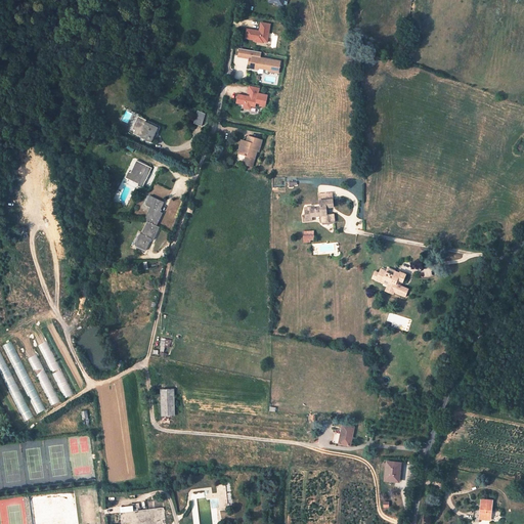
[(271,24),(262,23),(260,32),(258,32),(258,31),(248,29),(246,38),(255,40),(255,41),(264,42),(265,37),(268,38),(271,24)]
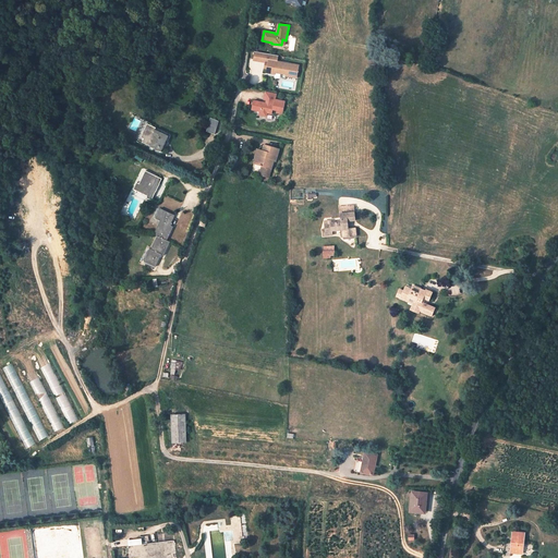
[(269,62),(267,72),(276,74),(276,72),(287,74),(287,76),(298,77),(300,65),(289,63),(289,65),(277,63),(279,56),(256,51),(254,60),(269,62)]
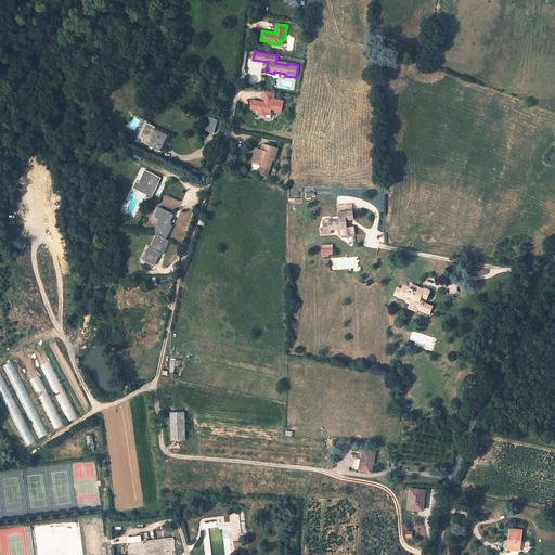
[(266,102),(253,100),(250,108),(259,111),(259,114),(265,115),(266,112),(271,113),(272,108),(275,110),(275,112),(282,113),(284,101),(274,99),(275,93),(265,91),(263,99),(266,100),(266,102)]
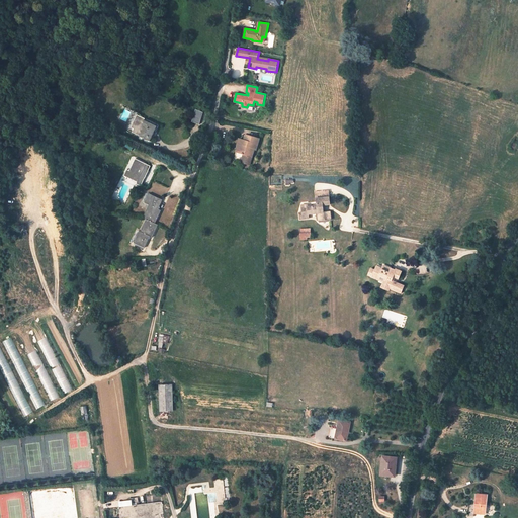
[(201,115),(195,113),(193,122),(199,124),(201,115)]
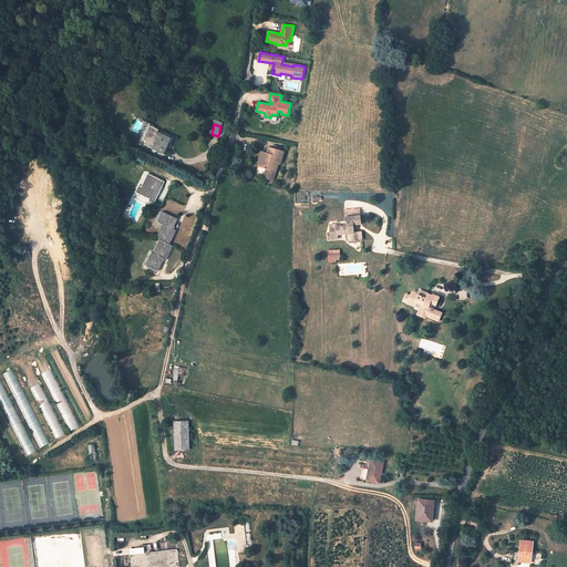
[(154,130),(157,131),(158,130),(151,126),(145,138),(148,140),(145,145),(153,148),(157,138),(152,135),(154,130)]
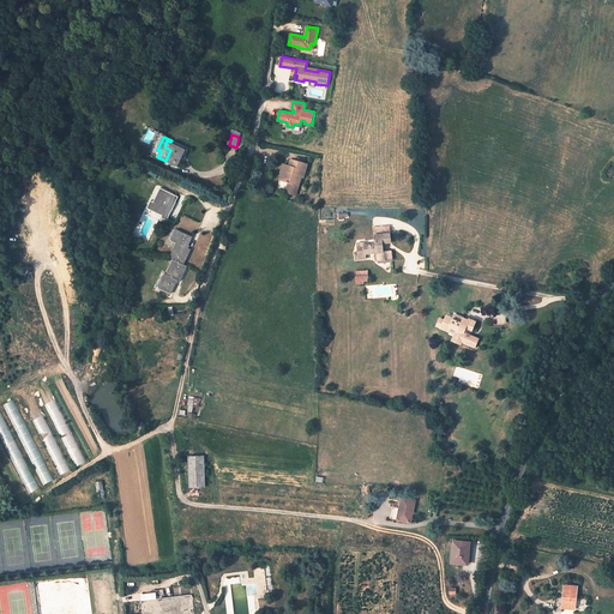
[(170,142),(167,140),(164,146),(170,150),(166,161),(178,167),(186,150),(170,142)]
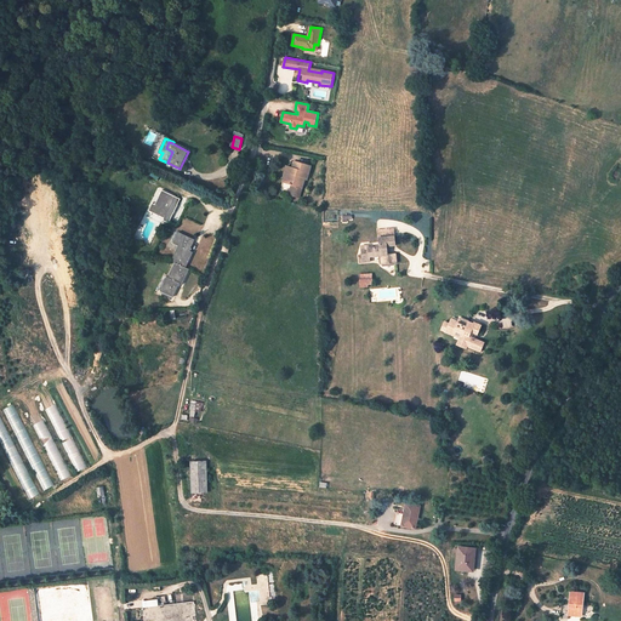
[(312,166),(296,161),(294,169),(288,166),(285,175),(288,176),(285,182),(284,182),(280,192),(289,194),(291,189),(301,192),(306,178),(307,180),(312,166)]
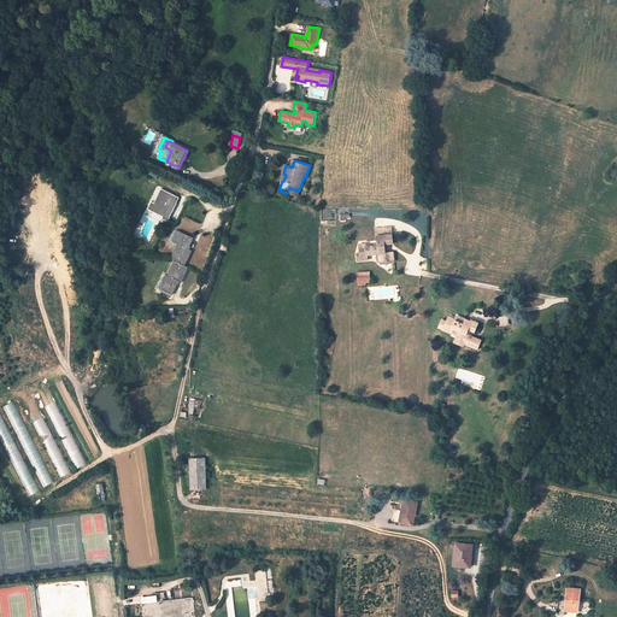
[(151,201),(148,210),(163,217),(162,219),(168,222),(180,198),(162,189),(154,204),(151,201)]
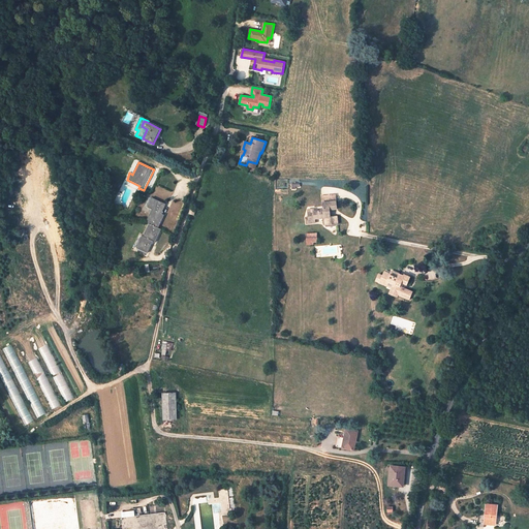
[(328,195),(322,196),(323,210),(314,211),(314,210),(308,210),(309,217),(307,218),(307,223),(315,223),(315,219),(324,218),(325,222),(330,222),(331,224),(338,224),(337,216),(330,217),(330,210),(337,209),(336,201),(328,203),(328,195)]
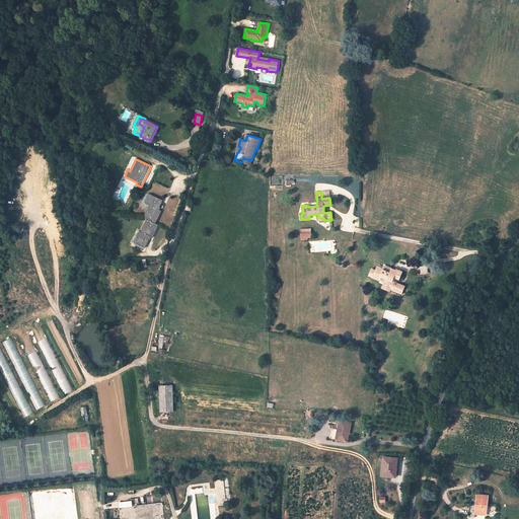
[(149,194),(145,203),(149,205),(144,218),(147,219),(141,232),(140,231),(134,243),(145,248),(150,236),(153,237),(158,225),(155,223),(161,211),(158,209),(163,200),(149,194)]
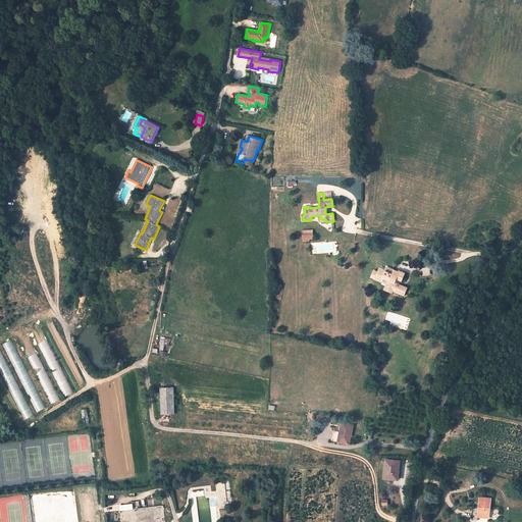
[(385,270),(380,268),(375,279),(386,283),(386,285),(394,289),(397,283),(395,282),(397,278),(398,279),(402,280),(405,273),(400,271),(399,272),(395,270),(393,274),(385,271),(385,270)]
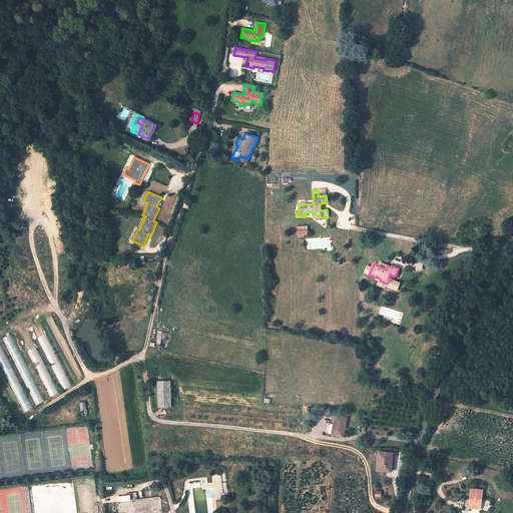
[(390,279),(387,284),(393,287),(392,288),(398,291),(401,283),(390,279)]
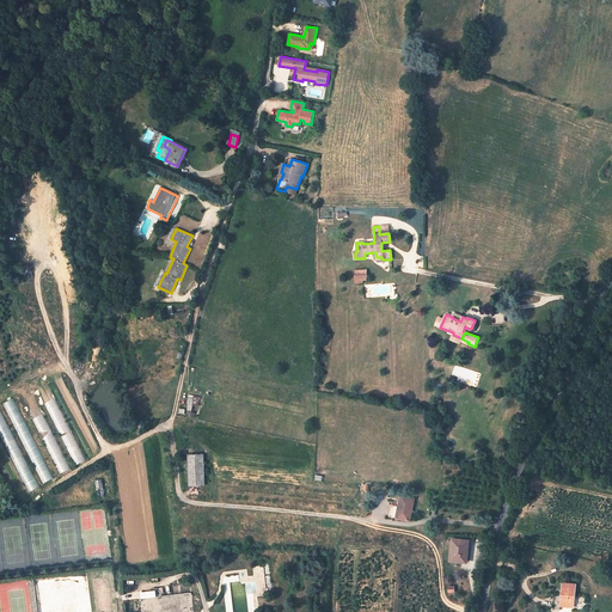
[(51,392),(41,398),(77,467),(87,463),(51,392)]
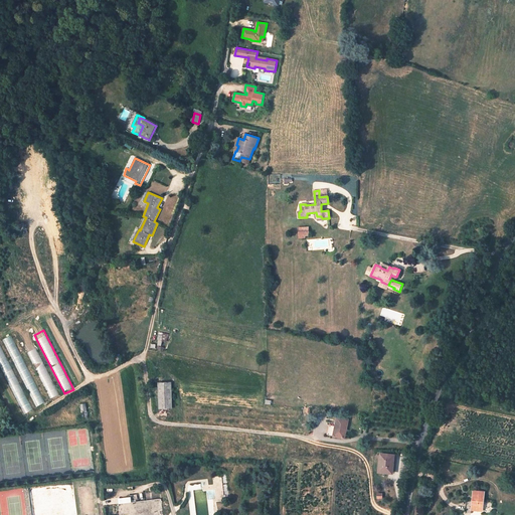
[(168,334),(159,333),(158,340),(159,340),(158,346),(158,350),(163,351),(164,347),(161,346),(162,340),(166,341),(167,335),(168,336),(168,334)]
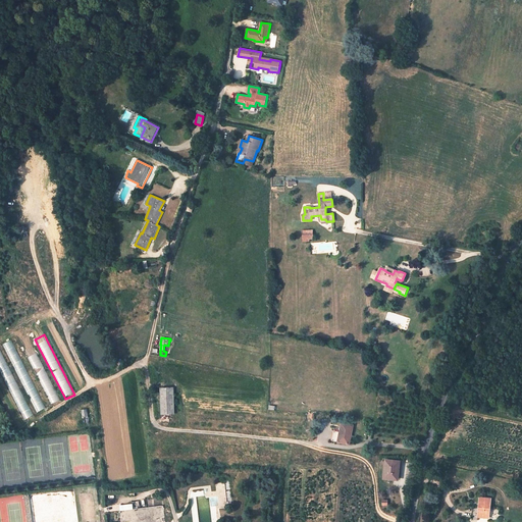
[(46,408),(11,341),(2,346),(37,413),(46,408)]
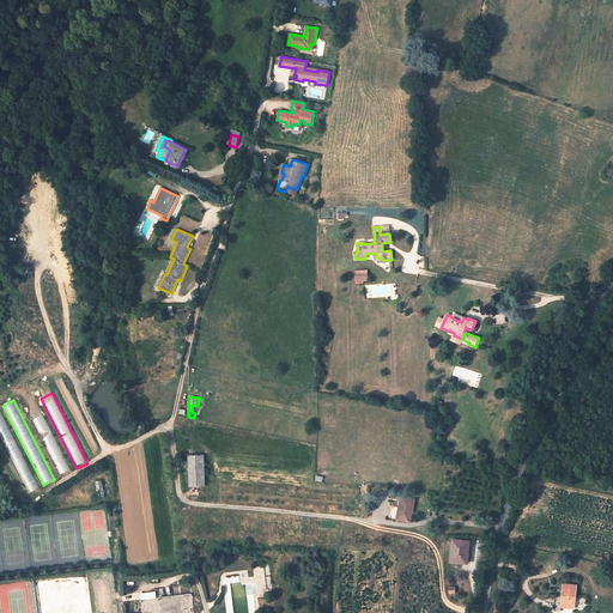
[(72,469),(41,407),(29,413),(60,474),(72,469)]
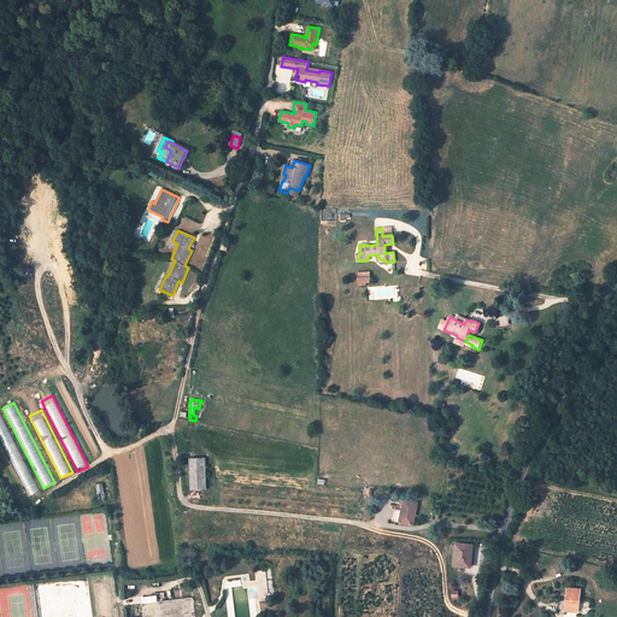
[(0,411),(0,439),(30,497),(41,492),(0,411)]
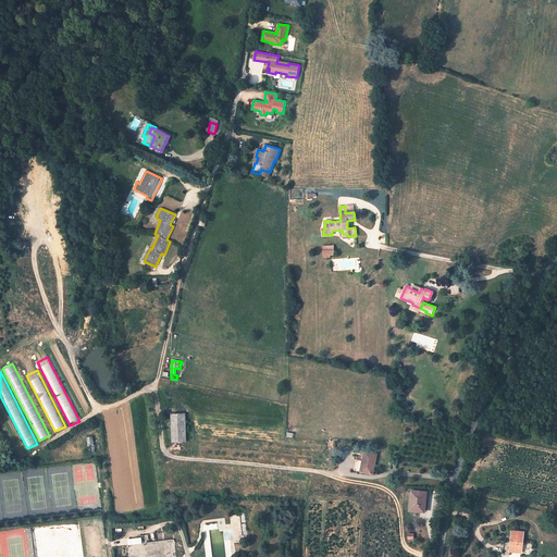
[(185,413),(171,413),(172,442),(186,441),(185,413)]
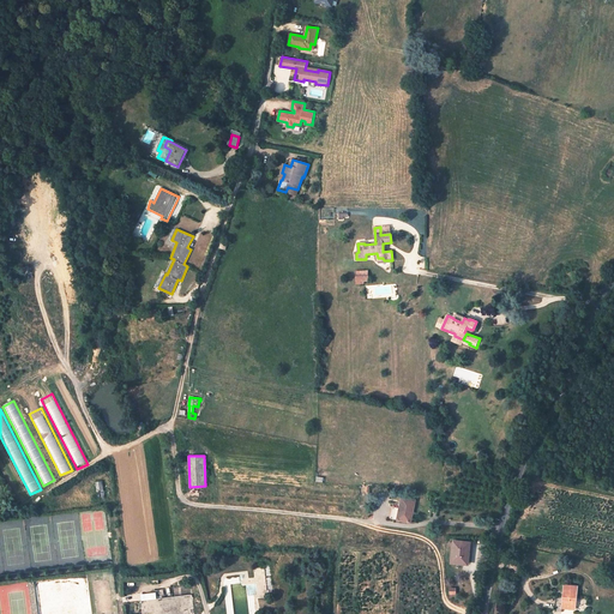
[(415,500),(402,498),(399,509),(393,507),(391,518),(410,523),(415,500)]
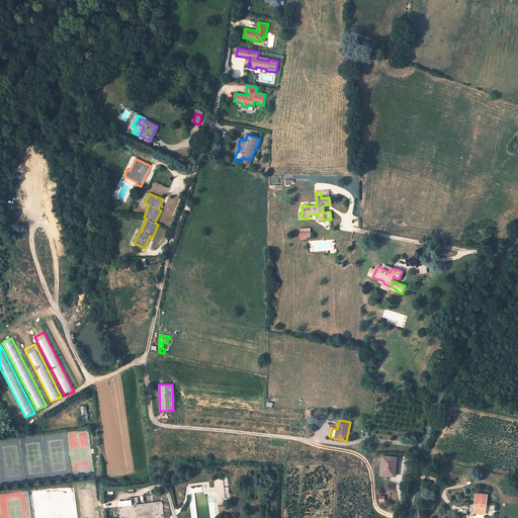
[(395,457),(383,456),(381,475),(393,476),(395,457)]
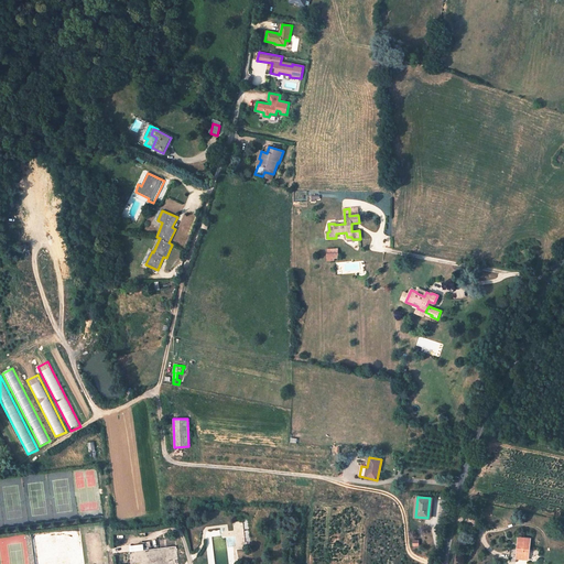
[(84,563),(79,528),(31,533),(34,563),(84,563)]
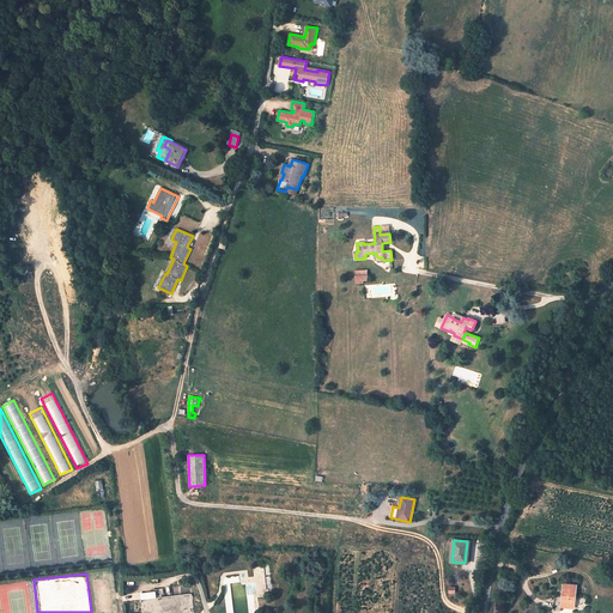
[(576,586),(564,584),(562,607),(575,608),(576,586)]
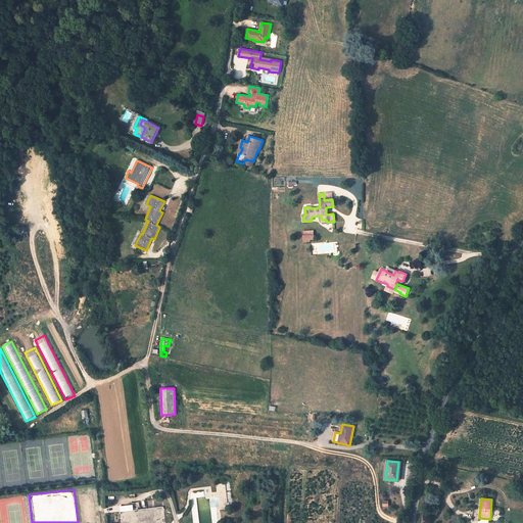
[(133,510),(121,512),(122,522),(164,522),(162,507),(133,510)]
